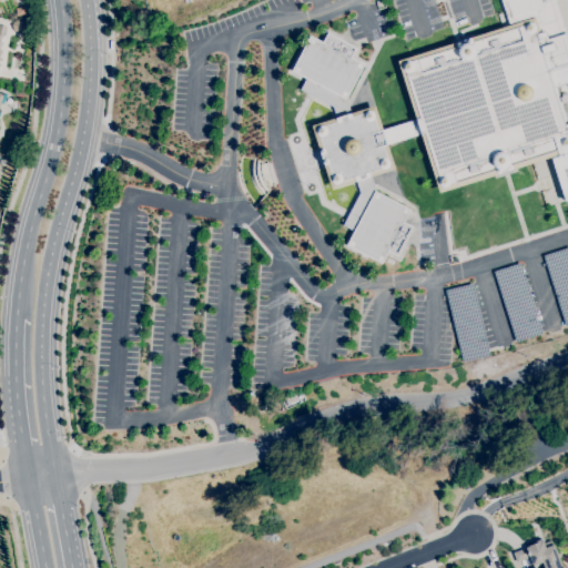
[(567,0),(567,200),(564,202),(550,158),(438,193),(397,61),(509,27),(500,0),(567,0)]
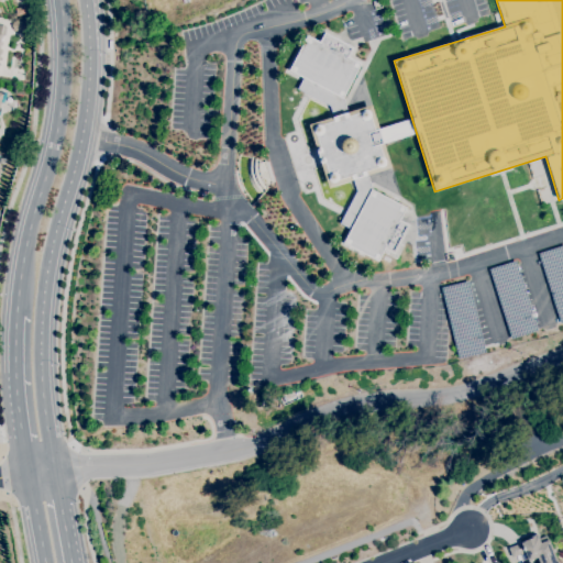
[(17,17),(15,9),(25,8),(26,14),(17,17)]
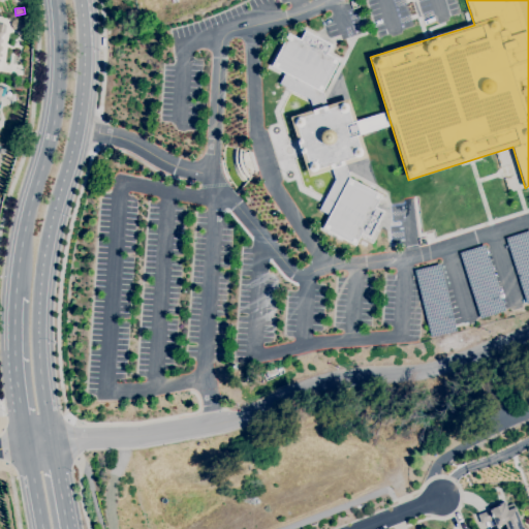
[(20,30),(13,30),(10,24),(14,19),(21,20),(23,26),(20,30)]
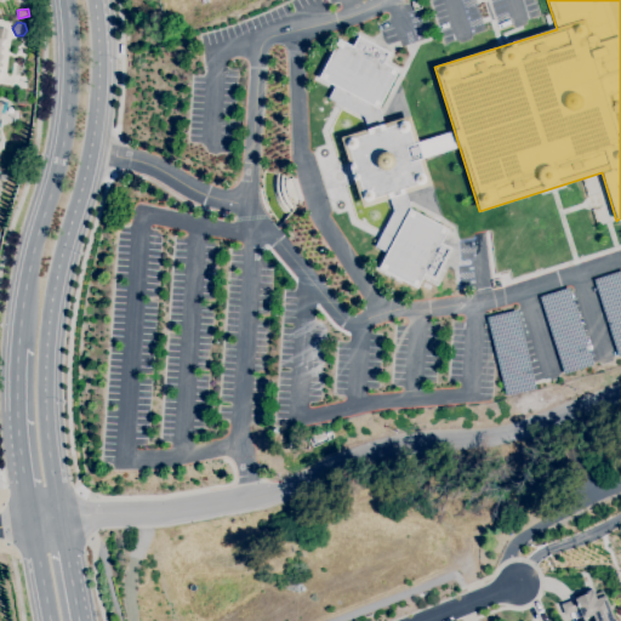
[(379,109),(383,125),(410,117),(433,186),(405,194),(410,209),(449,229),(442,244),(451,249),(436,280),(425,275),(417,289),(379,269),(387,254),(375,248),(393,211),(389,200),(364,208),(341,138),(368,130),(364,118),(329,98),(335,86),(319,78),(340,40),(353,47),(359,36),(389,53),(385,63),(399,70),(379,109)]
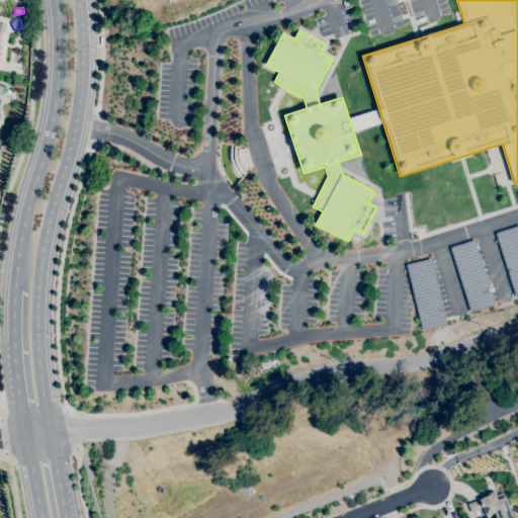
[(517,226),(495,233),(514,297),(517,295),(517,226)]
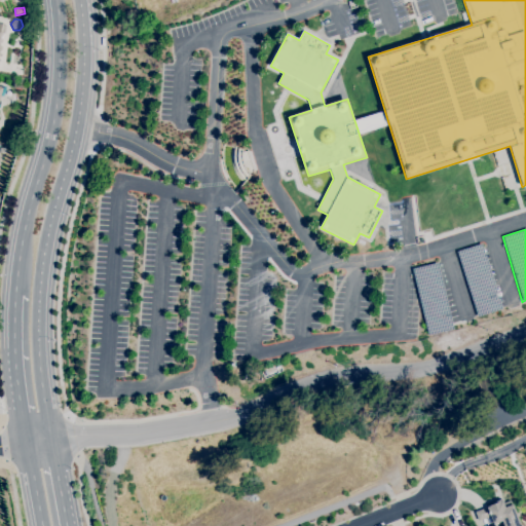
[(456,252),(477,317),(501,310),(482,243),(456,252)]
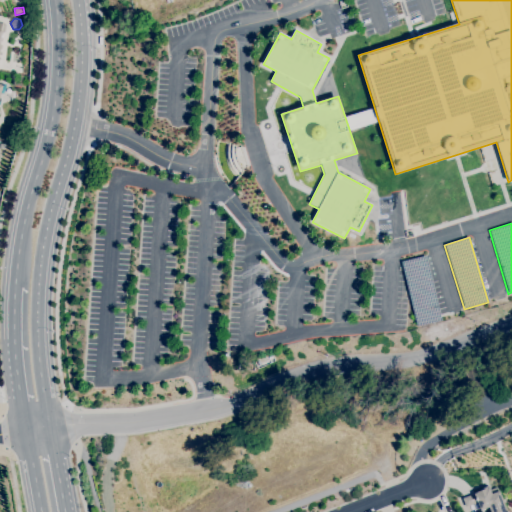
[(400,262),(415,327),(440,321),(425,256),(400,262)]
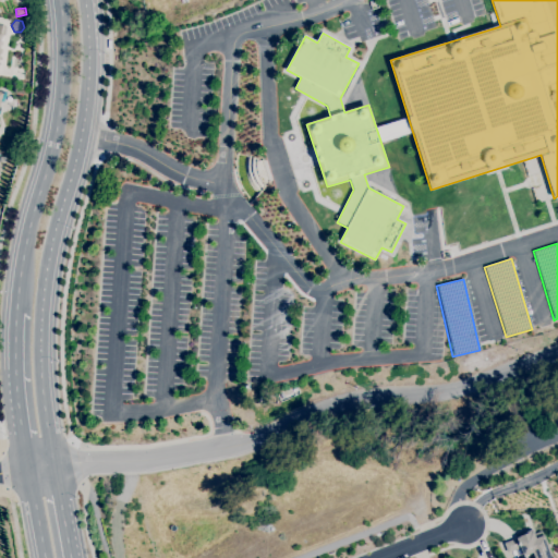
[(523,557),(526,557),(534,557),(533,554),(523,557),(520,548),(507,553),(504,544),(525,535),(524,533),(533,530),(534,534),(542,531),(544,536),(544,535),(553,557),(523,557)]
